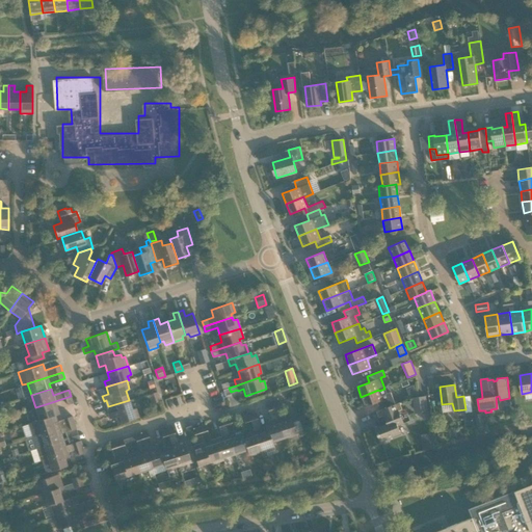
[(378,390),(361,397),(365,406),(380,401),(382,408),(395,403),(391,392),(380,395),(379,391),(378,390)]
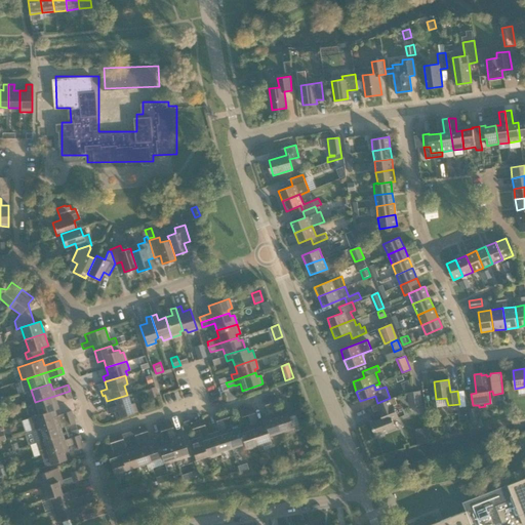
[(157,396),(154,387),(147,389),(150,399),(157,396)]
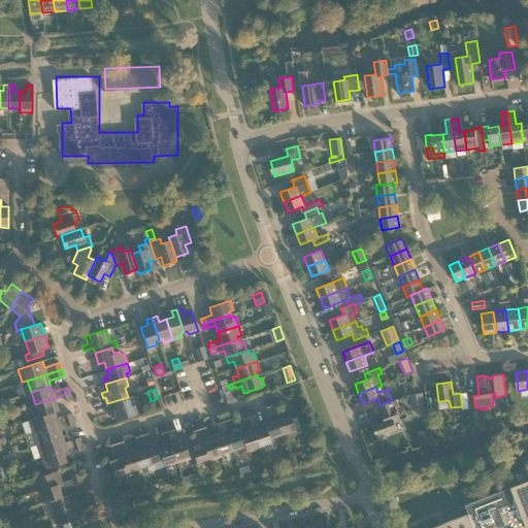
[(414,394),(417,410),(425,408),(423,393),(414,394)]
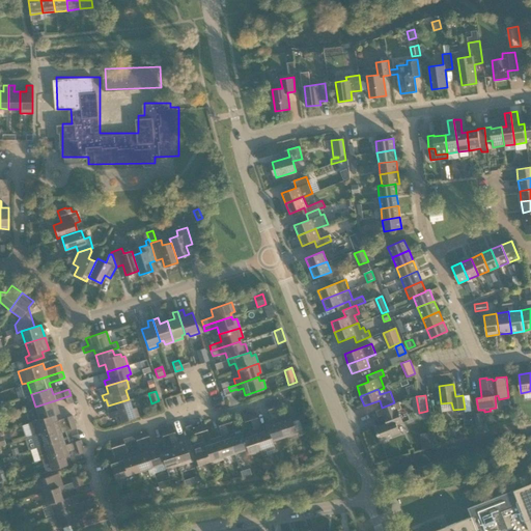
[(132,409),(129,399),(108,406),(110,412),(108,412),(109,418),(115,416),(117,423),(138,417),(135,408),(132,409)]
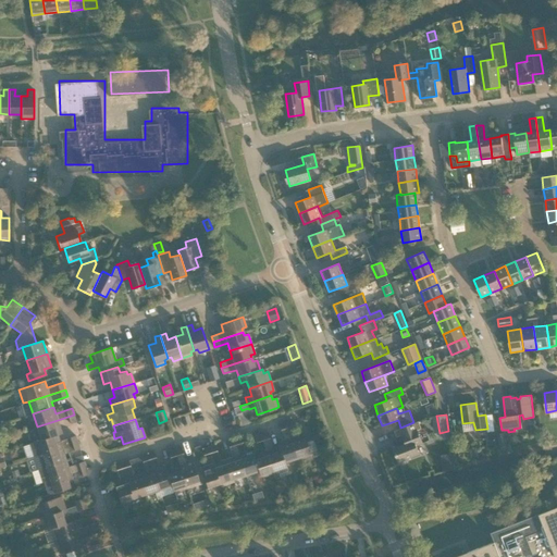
[(285,421),(297,458),(310,454),(306,442),(304,433),(295,436),(292,425),(294,424),(292,419),(285,421)]
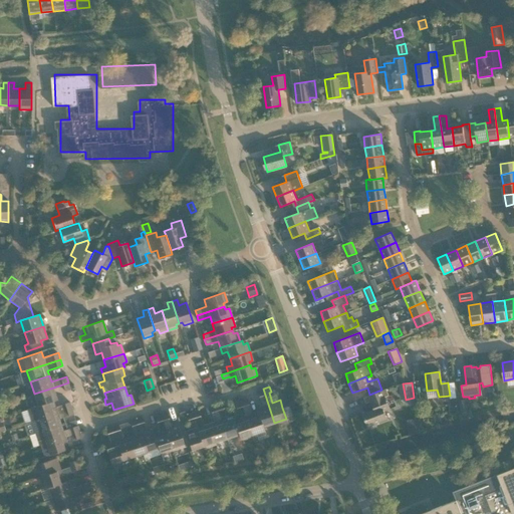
[(57,400),(53,388),(34,394),(38,406),(53,401),(57,400)]
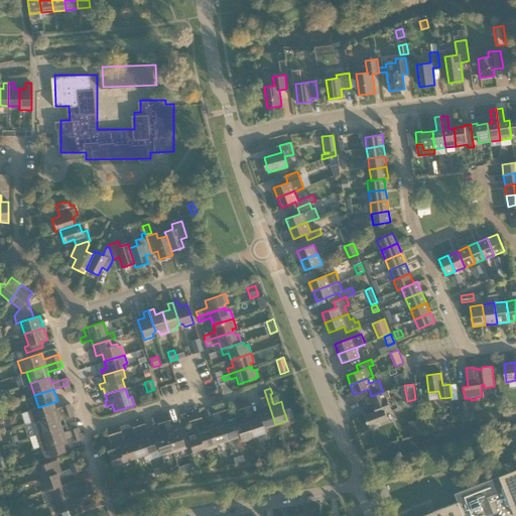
[(263,428),(275,424),(264,390),(258,392),(259,397),(260,397),(263,407),(256,409),(258,413),(263,428)]
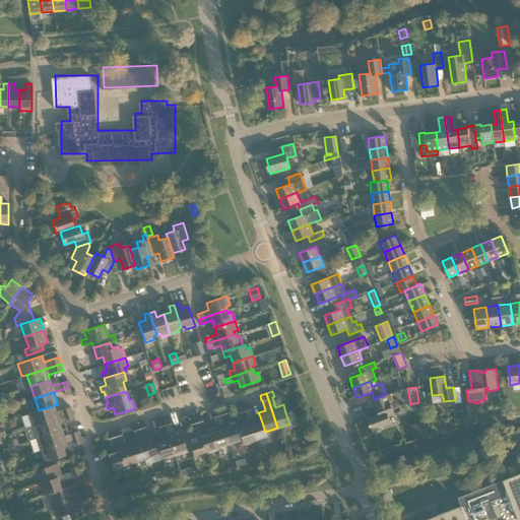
[(394,400),(391,393),(368,402),(370,408),(376,406),(379,413),(367,418),(372,432),(391,424),(388,416),(394,413),(389,402),(394,400)]
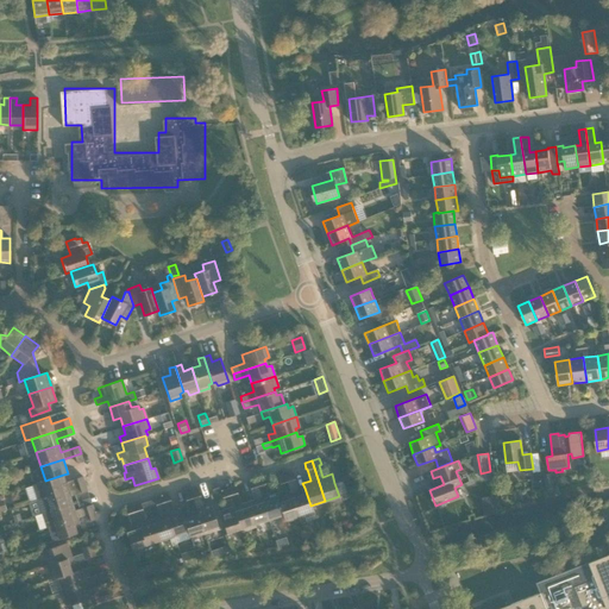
[(299,515),(299,518),(301,522),(315,519),(311,506),(305,488),(297,490),(294,478),(293,472),(286,475),(287,481),(290,493),(299,515)]
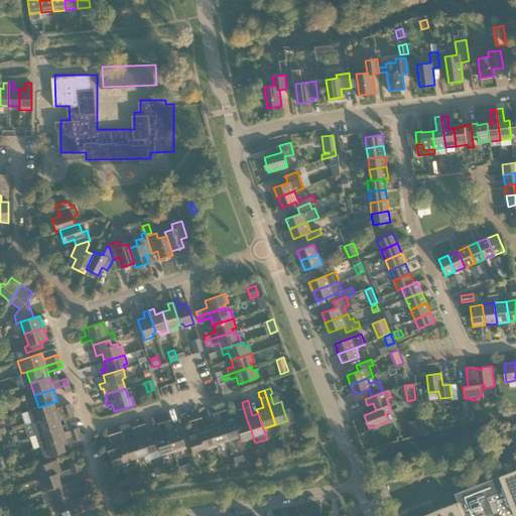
[(54,408),(53,402),(38,407),(32,409),(27,410),(31,423),(36,421),(72,409),(70,403),(65,405),(54,408)]
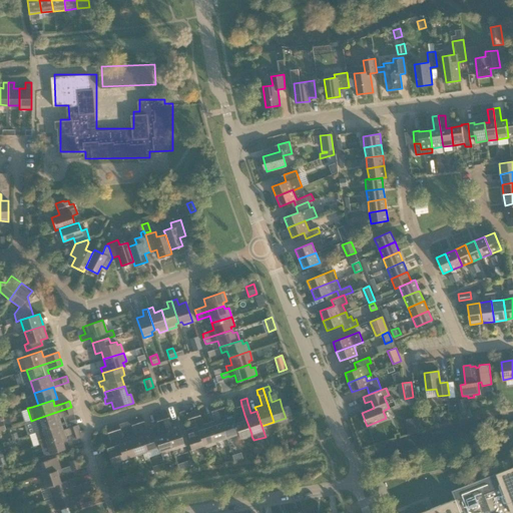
[(221,402),(215,404),(219,418),(226,438),(237,434),(233,419),(233,418),(232,414),(226,416),(221,402)]
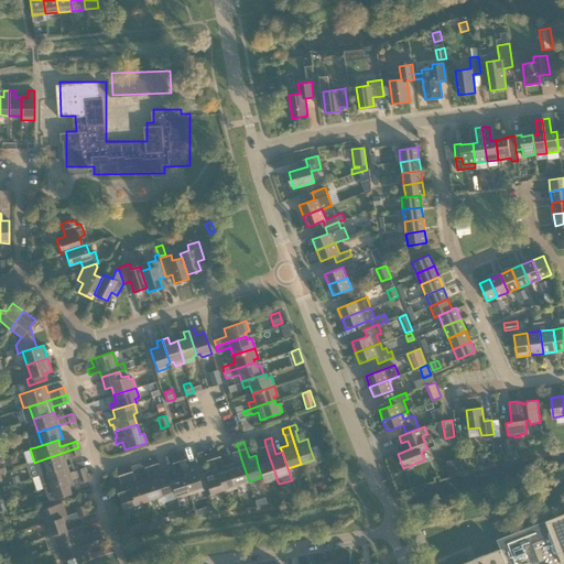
[(236,485),(249,481),(241,459),(237,444),(230,446),(231,452),(235,462),(229,464),(236,485)]
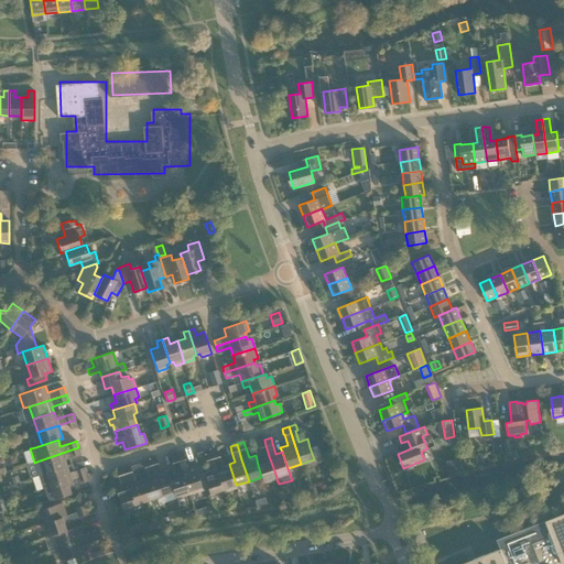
[(34,463),(39,475),(44,474),(46,473),(67,466),(65,459),(75,456),(80,454),(78,447),(40,461),(34,463)]
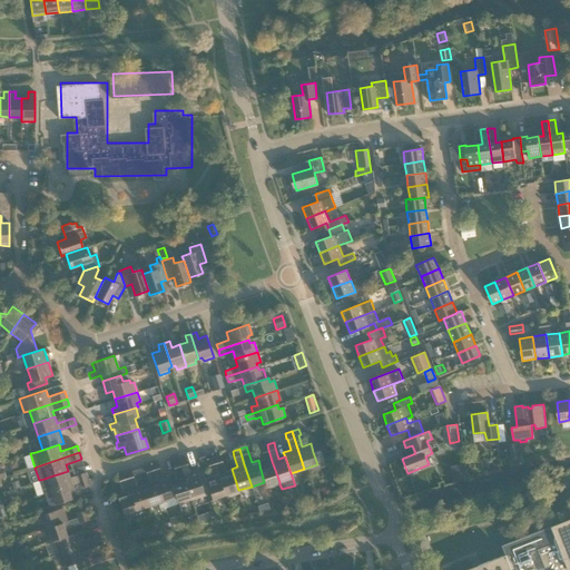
[(215,463),(218,473),(225,494),(226,497),(239,492),(238,490),(232,469),(225,471),(222,461),(219,454),(213,457),(215,463)]
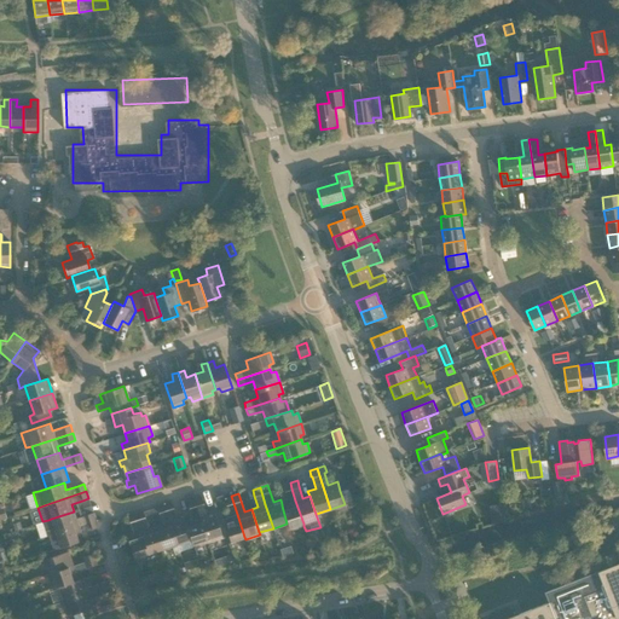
[(201,497),(194,499),(208,543),(223,538),(214,512),(207,514),(203,503),(201,497)]
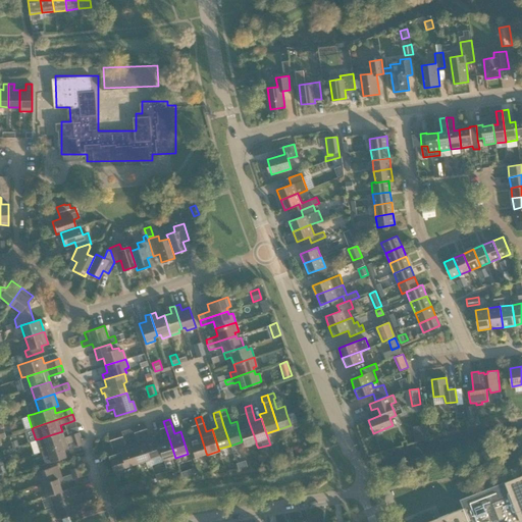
[(156,439),(161,456),(161,455),(163,461),(175,458),(163,421),(157,423),(159,428),(161,435),(163,434),(164,437),(156,439)]
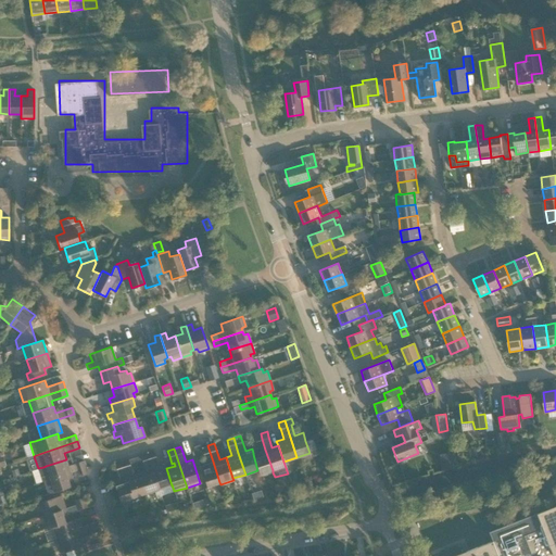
[(159,489),(172,485),(166,468),(165,464),(159,466),(155,456),(153,450),(147,452),(159,489)]
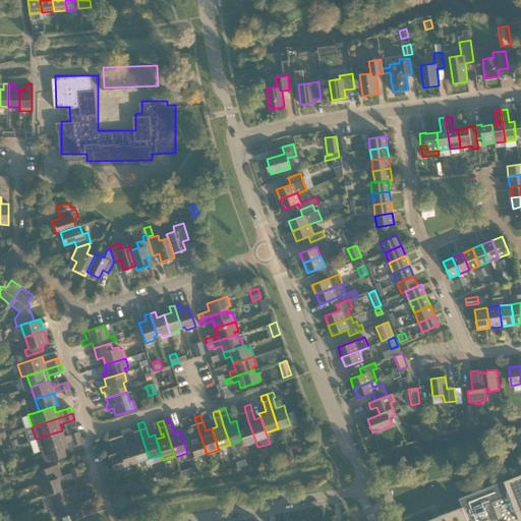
[(255,443),(255,441),(248,421),(237,424),(237,425),(241,441),(243,447),(255,443)]
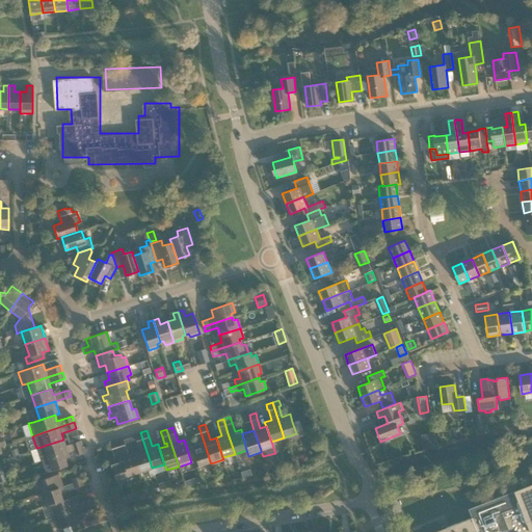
[(139,450),(133,452),(139,472),(152,468),(140,432),(134,434),(136,441),(139,450)]
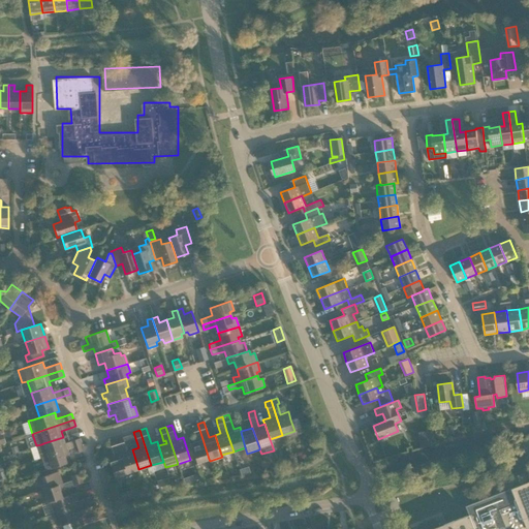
[(122,436),(115,438),(117,443),(120,454),(127,473),(138,469),(132,449),(126,452),(123,441),(122,436)]
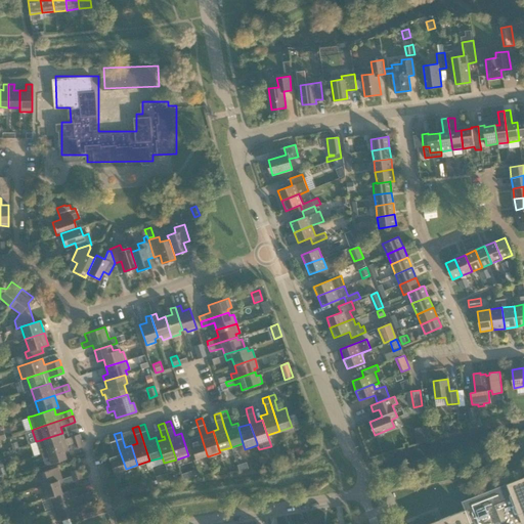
[(40,453),(44,451),(47,450),(47,451),(81,439),(79,433),(74,435),(63,438),(62,433),(43,439),(41,440),(36,441),(40,453)]
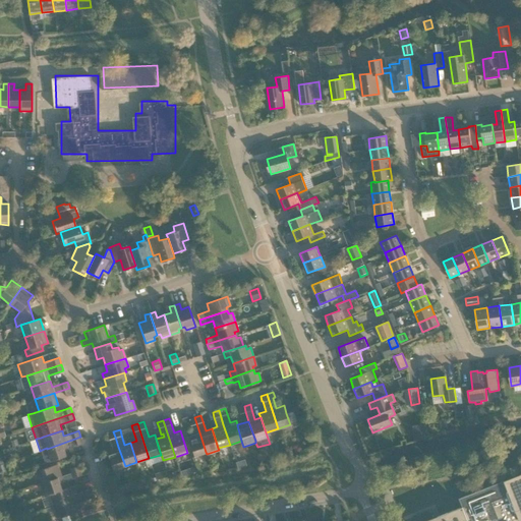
[(118,447),(115,437),(113,431),(107,433),(112,449),(106,451),(113,470),(125,466),(118,447)]
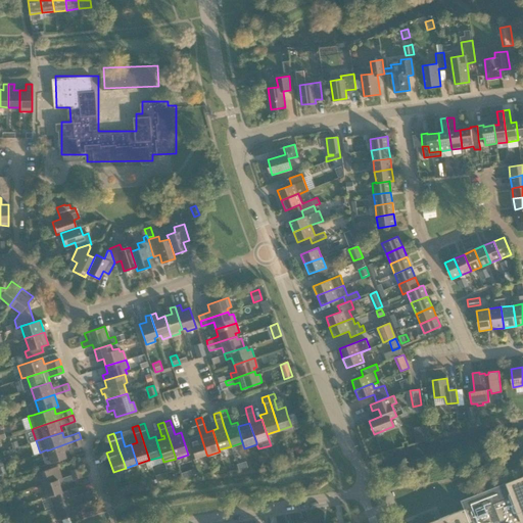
[(200,434),(188,438),(194,458),(206,454),(200,434)]
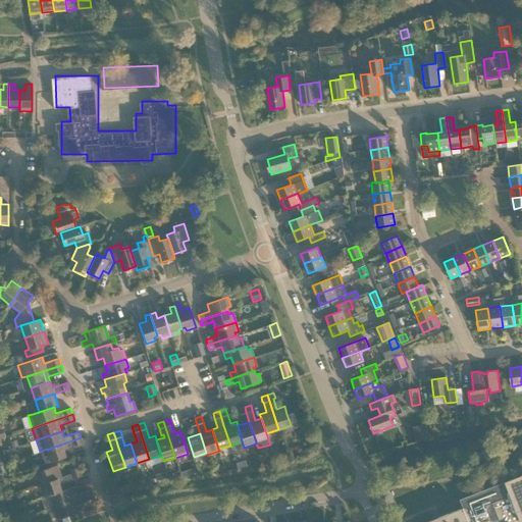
[(47,449),(44,450),(48,462),(69,455),(67,449),(77,446),(83,445),(81,437),(47,450),(47,449)]
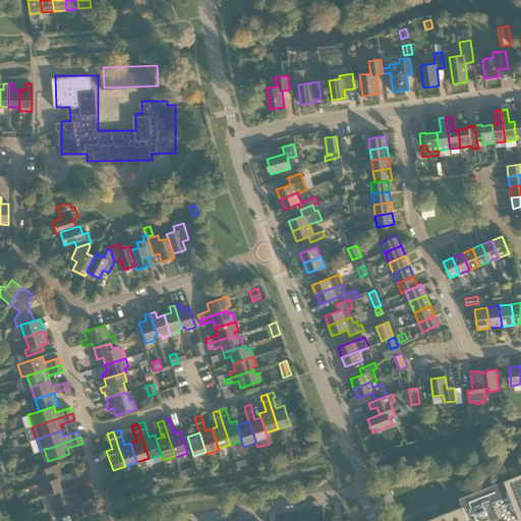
[(38,470),(42,482),(61,476),(57,464),(38,470)]
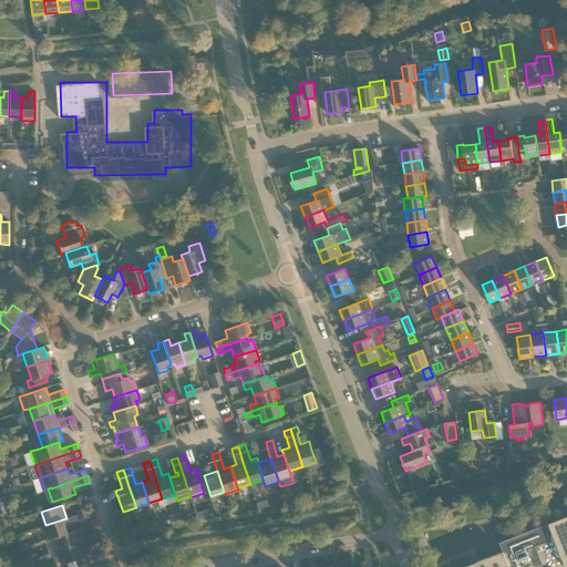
[(45,525),(43,526),(48,539),(53,537),(71,532),(70,531),(68,523),(79,519),(88,516),(86,512),(78,515),(78,514),(66,518),(45,525)]
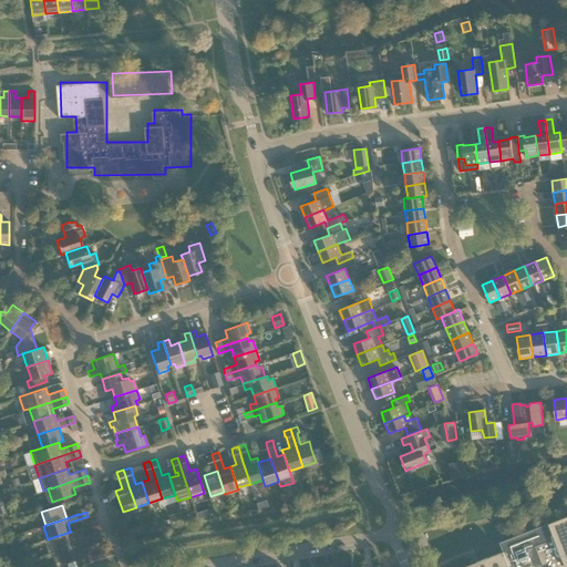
[(566,566),(566,515),(549,523),(548,523),(500,543),(503,552),(462,566),(556,566),(564,564),(565,566),(566,566)]
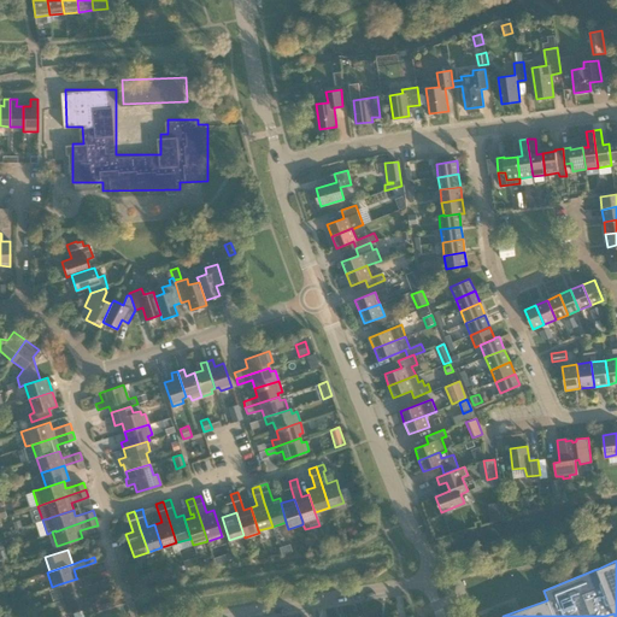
[(58,585),(63,598),(88,591),(100,587),(100,586),(110,583),(109,577),(98,581),(87,586),(83,576),(76,577),(77,579),(58,585)]
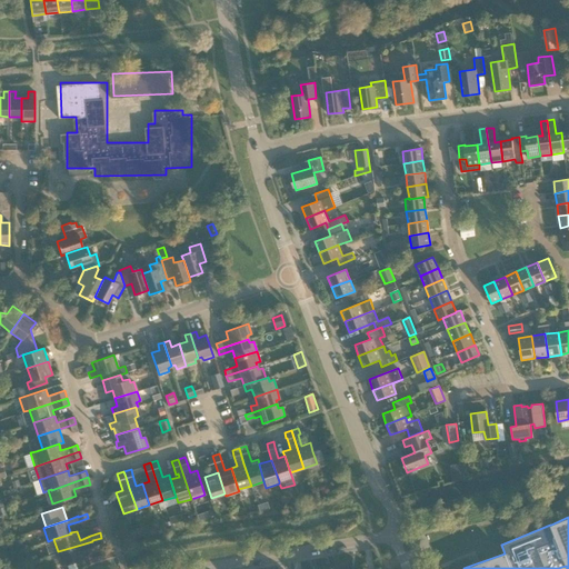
[(92,541),(81,545),(58,551),(62,566),(75,561),(77,568),(90,563),(88,557),(86,557),(83,550),(95,547),(93,546),(102,542),(101,538),(92,540),(92,541)]
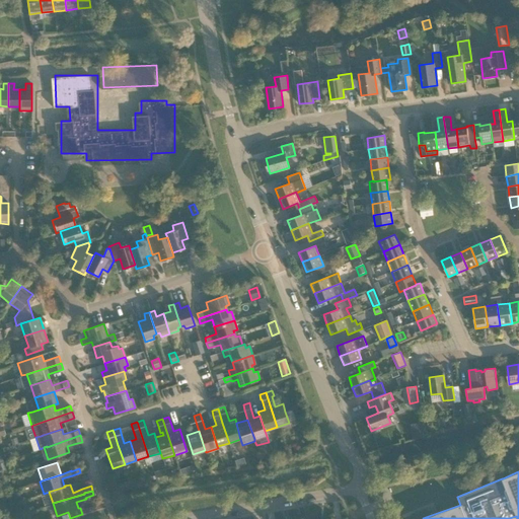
[(15,499),(12,492),(2,495),(4,502),(15,499)]
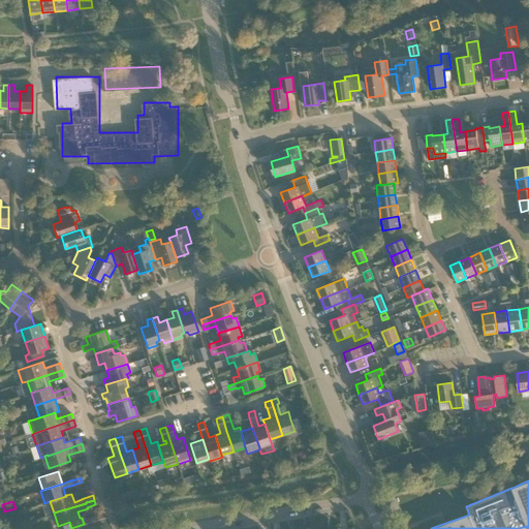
[(16,516),(5,519),(8,526),(18,523),(16,516)]
